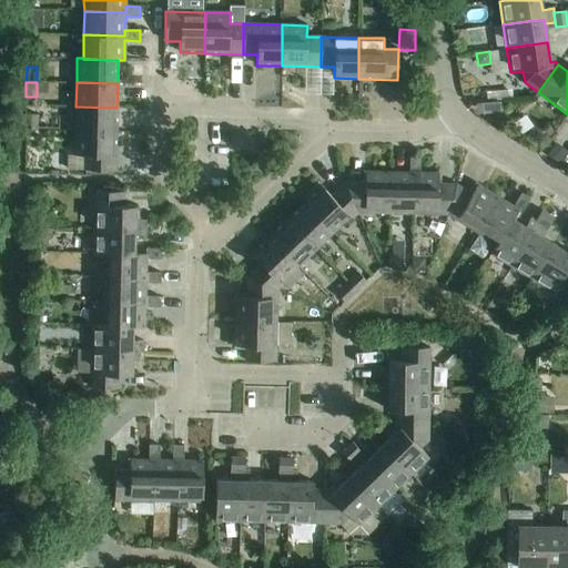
[(75,107),(75,131),(117,132),(117,108),(75,107)]
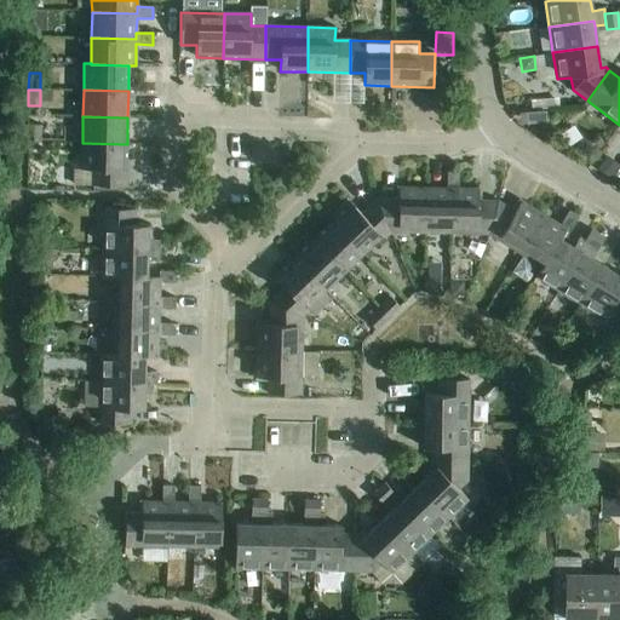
[(28,142),(39,142),(39,125),(28,125),(28,142)]
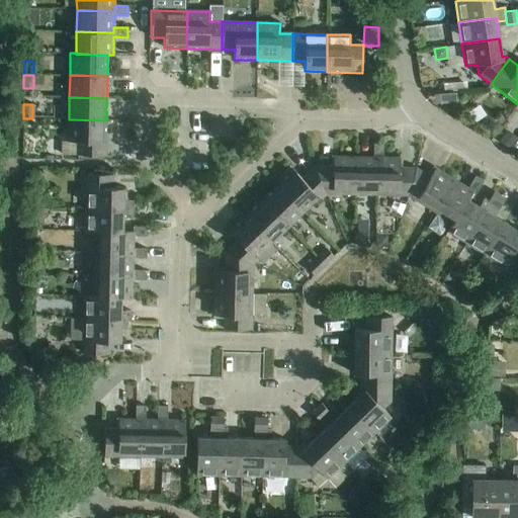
[(487,115),(479,127),(490,136),(498,123),(487,115)]
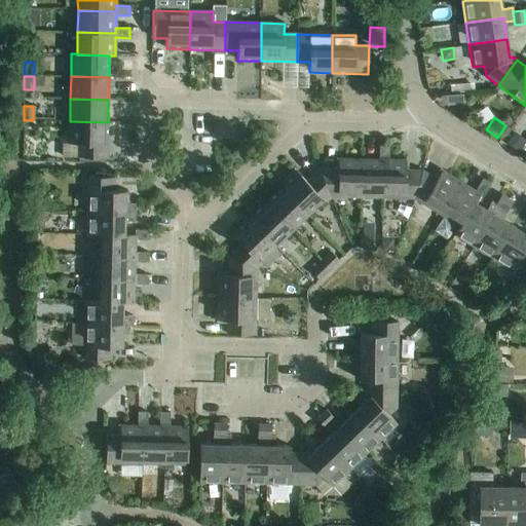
[(108,122),(70,121),(69,144),(79,144),(79,157),(107,158),(108,122)]
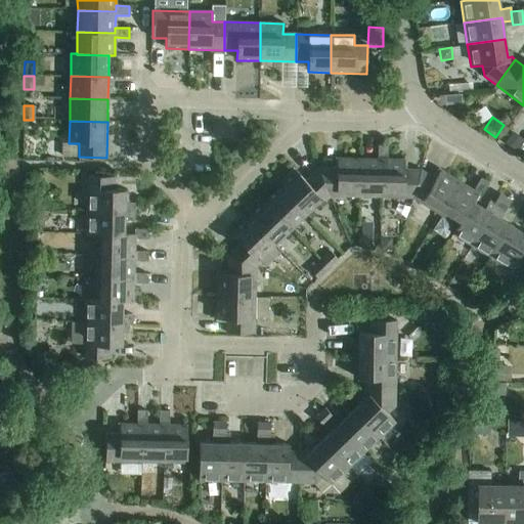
[(516,151),(522,143),(511,135),(505,143),(516,151)]
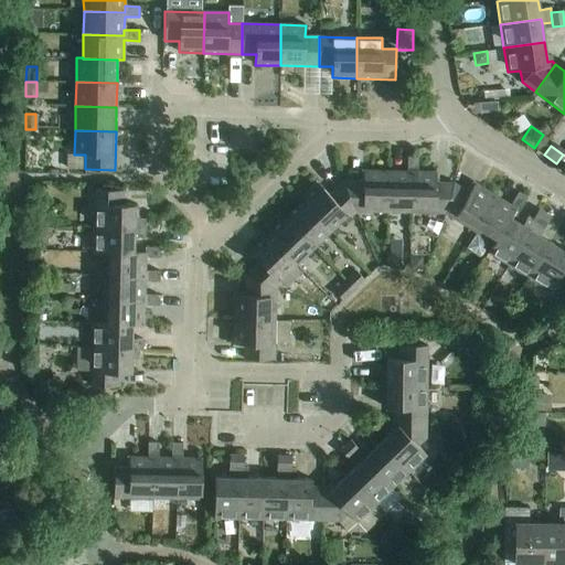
[(407,172),(387,171),(386,213),(411,213),(412,172),(417,172),(418,157),(407,157),(407,172)]
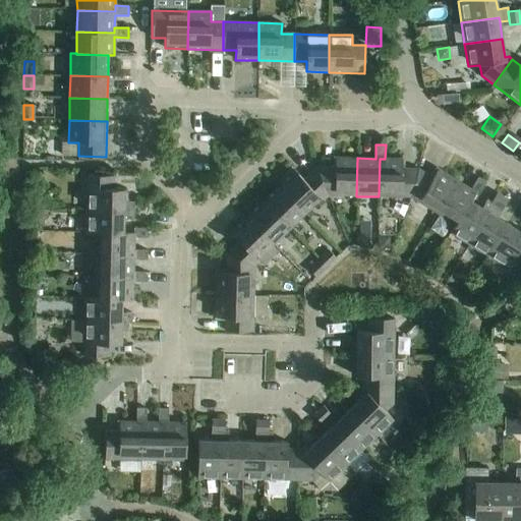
[(335,168),(316,168),(328,195),(356,196),(357,158),(335,158),(335,168)]
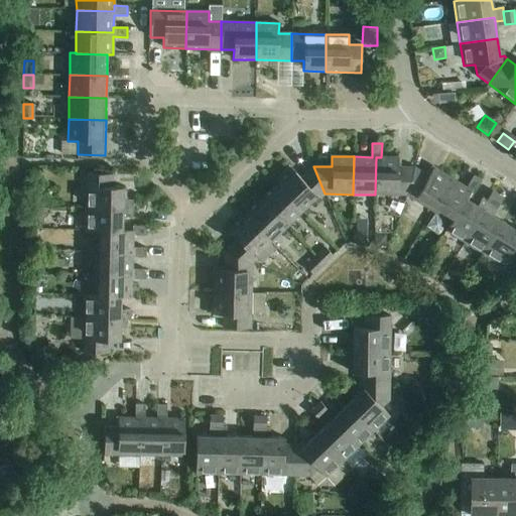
[(398,157),(381,157),(376,157),(375,195),(406,195),(414,168),(398,167),(398,157)]
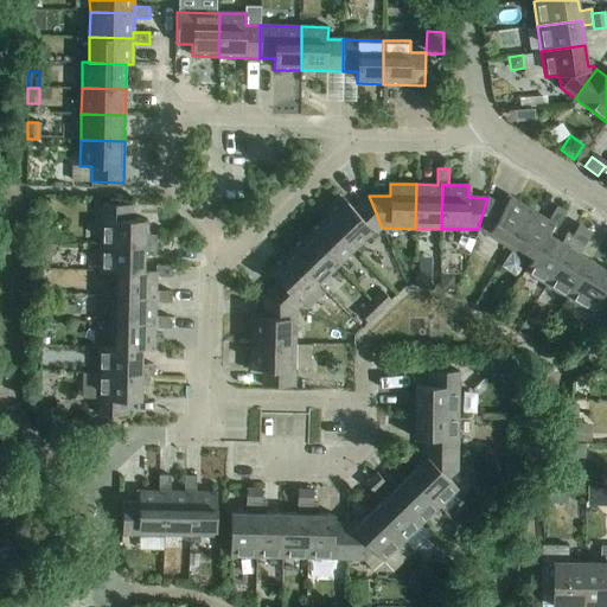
[(344,199),(325,217),(356,249),(374,231),(376,234),(382,228),(369,196),(353,210),(344,199)]
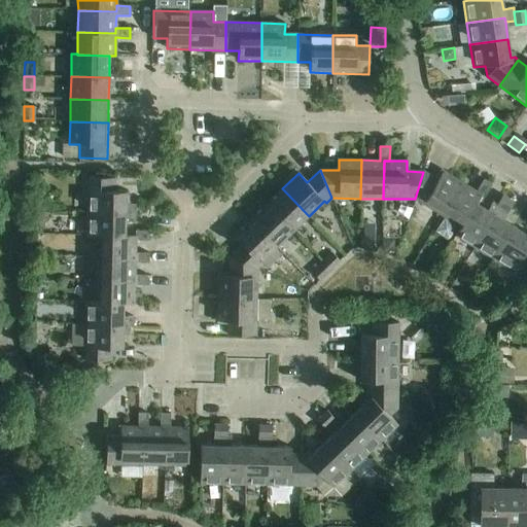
[(436,180),(423,172),(415,199),(442,215),(462,183),(443,171),(436,180)]
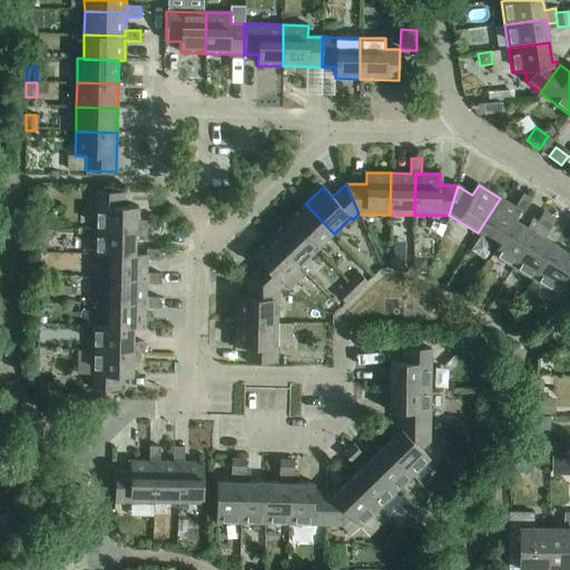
[(95,192),(94,231),(136,232),(136,226),(136,206),(124,206),(124,193),(95,192)]
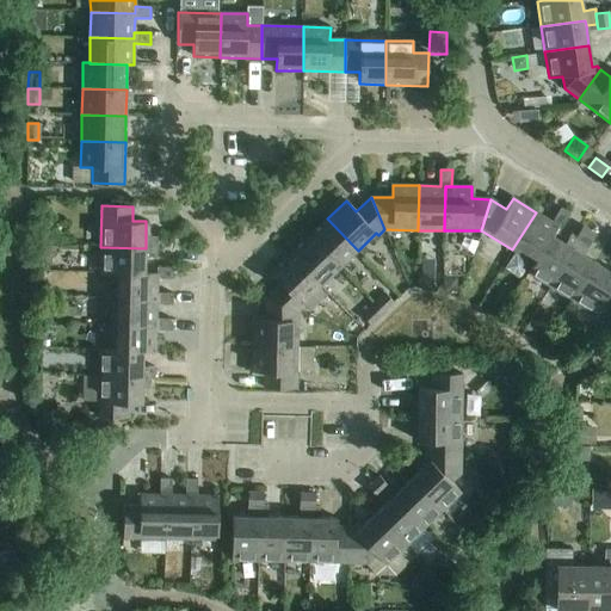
[(551,222),(536,213),(512,250),(534,263),(535,264),(551,236),(557,227),(561,228),(569,214),(560,209),(551,222)]
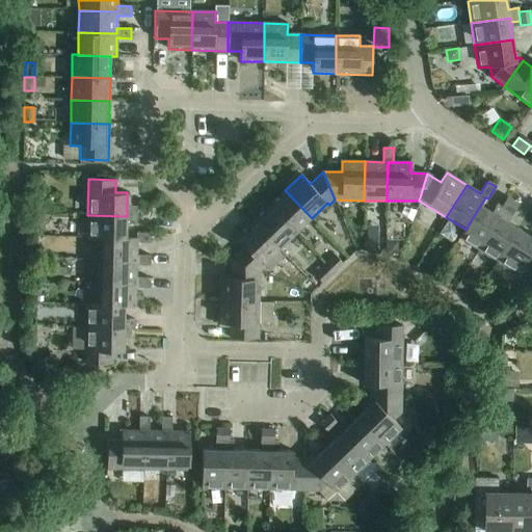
[(285,190),(268,206),(295,234),(312,218),(285,190)]
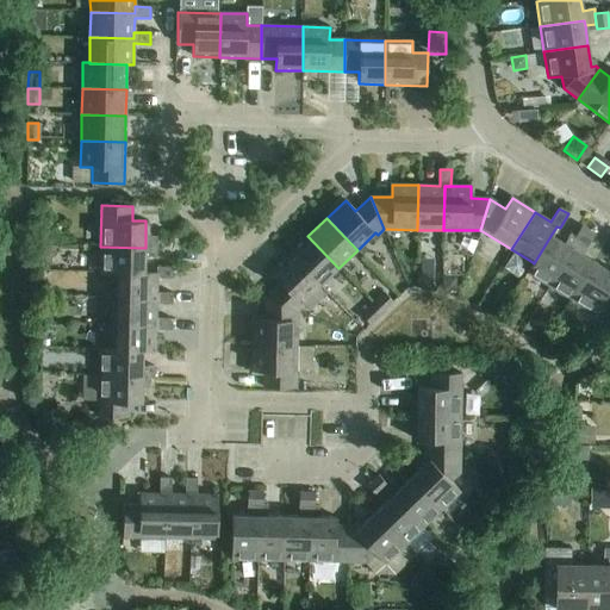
[(580,226),(574,237),(583,242),(587,246),(595,235),(580,226)]
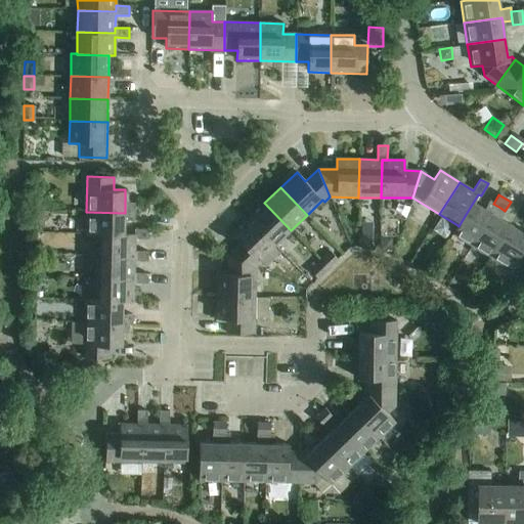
[(484,210),(473,203),(459,226),(457,225),(452,234),(472,247),(491,214),(495,217),(500,208),(493,204),(490,202),(484,210)]
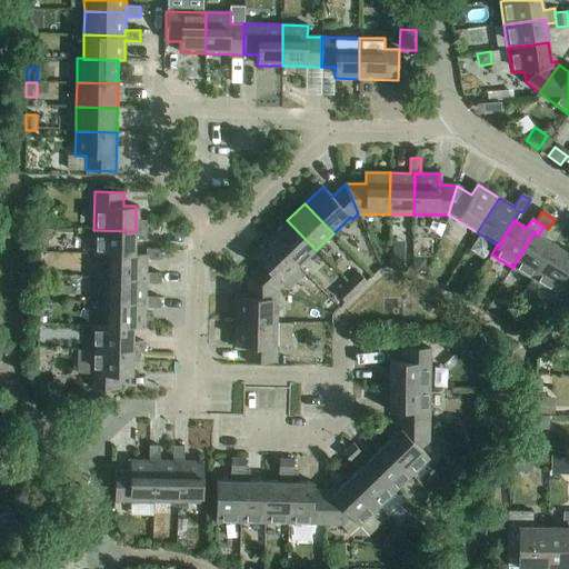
[(287,220),(270,237),(298,267),(316,250),(287,220)]
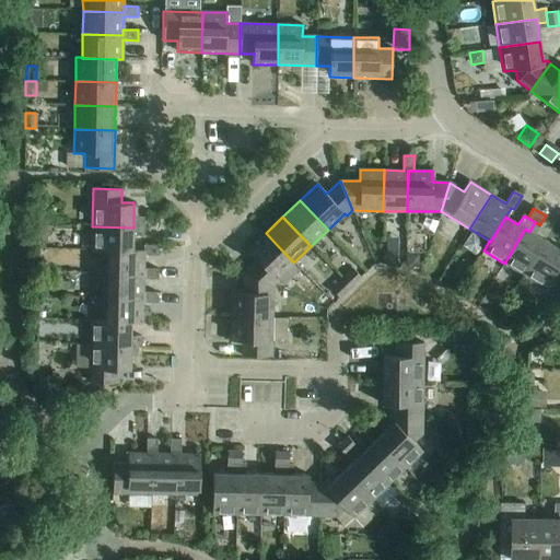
[(92,251),(103,251),(132,251),(132,236),(143,236),(144,222),(133,222),(133,228),(92,226),(92,251)]
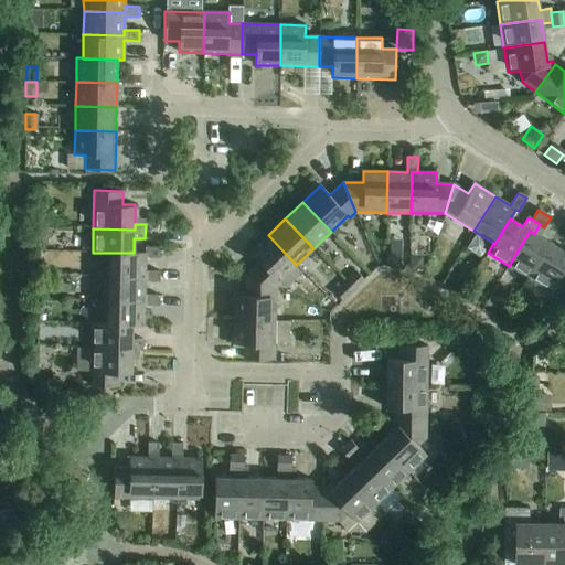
[(530,231),(509,266),(529,278),(550,243),(534,234),(530,231)]
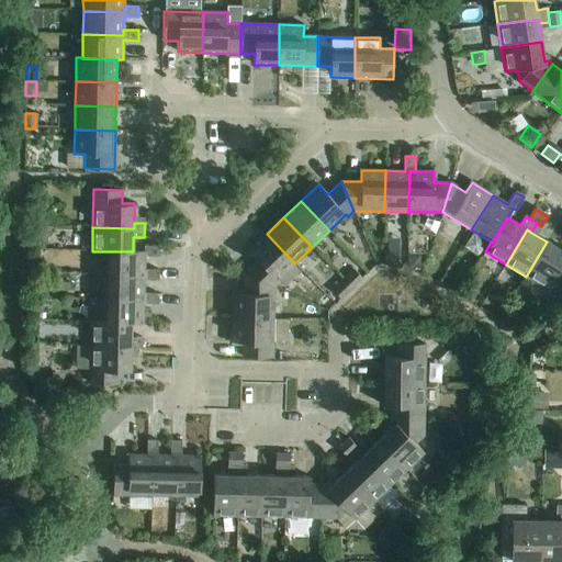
[(258,260),(244,274),(273,287),(279,282),(278,280),(294,263),(267,234),(249,250),(258,260)]
